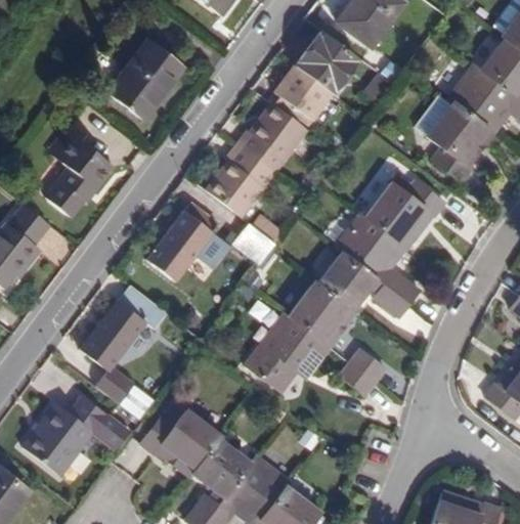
[(202,0),(224,16),(235,0),(202,0)]
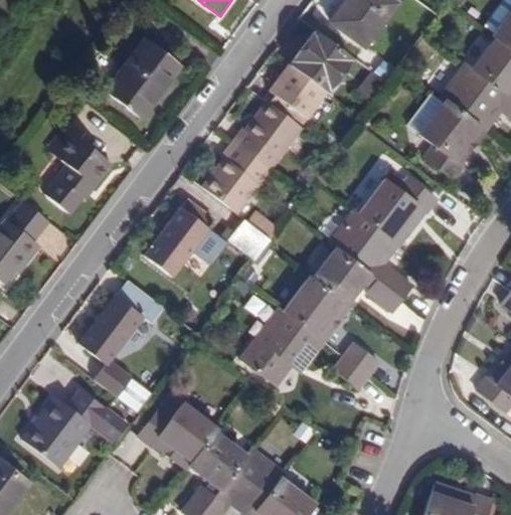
[(392,0),(350,0),(334,22),(367,46),(398,6),(398,4),(392,0)]
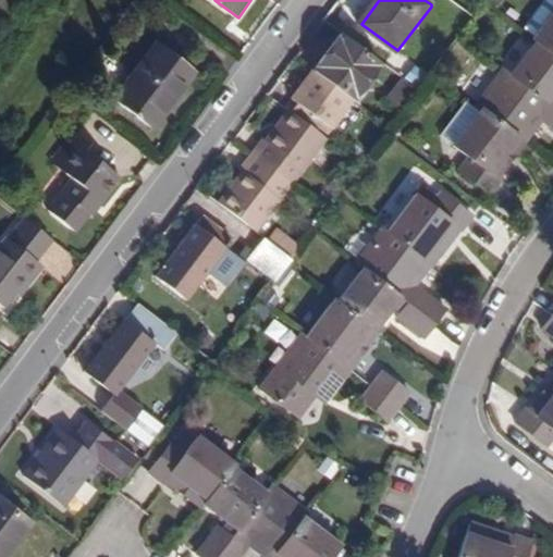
[(475,0),(470,7),(479,12),(487,2),(483,0),(475,0)]
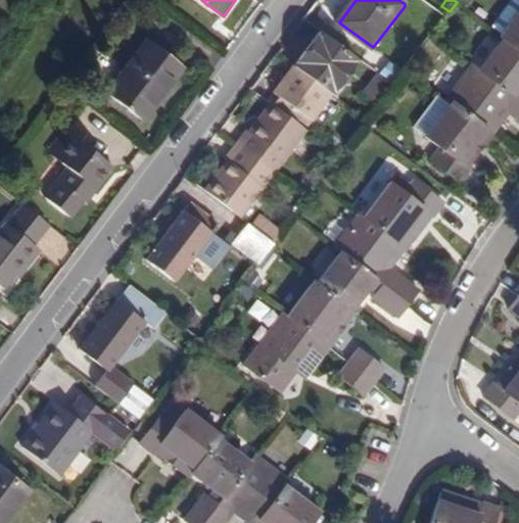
[(518,6),(499,34),(504,37),(518,49),(518,6)]
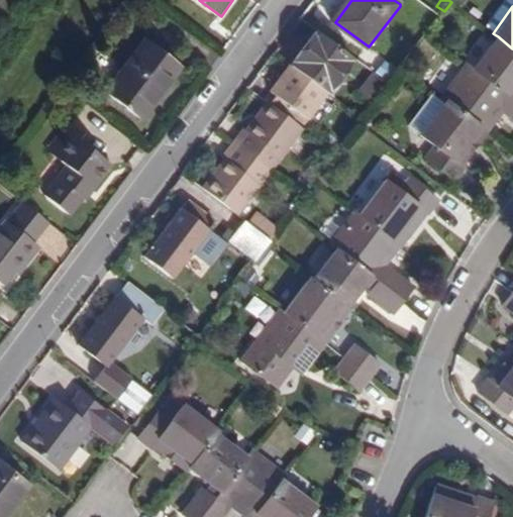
[(319,32),(294,66),(326,90),(340,72),(351,57),(319,32)]
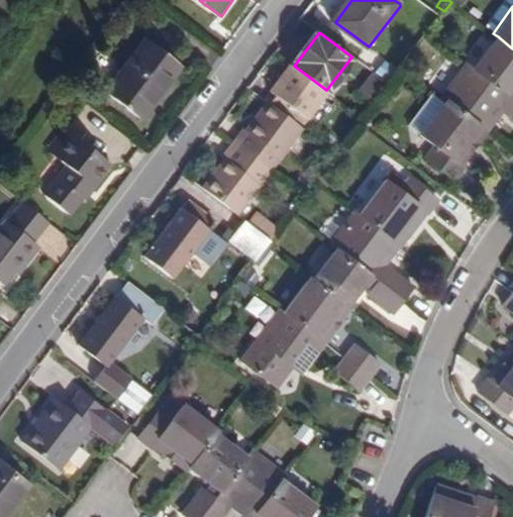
[(512,48),(498,36),(475,69),(502,89),(506,83),(512,86),(512,48)]
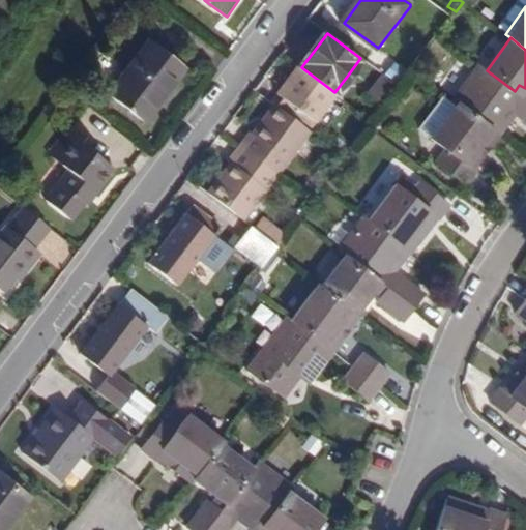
[(153,40),(112,94),(148,122),(190,68),(153,40)]
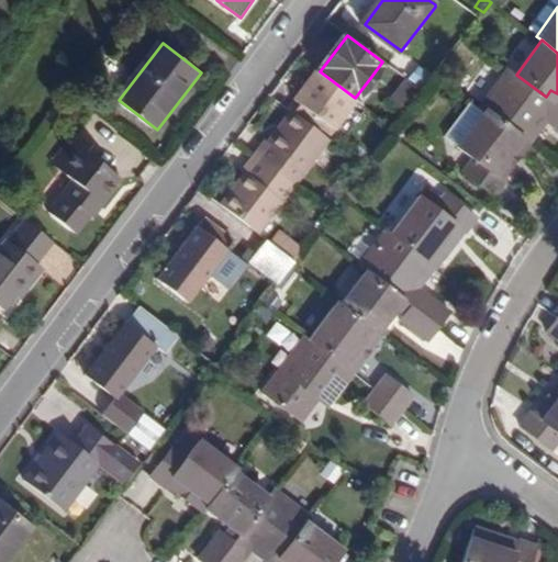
[(557,105),(546,97),(516,75),(508,68),(480,104),(487,109),(529,142),(543,125),(538,121),(544,113),(557,123),(557,105)]
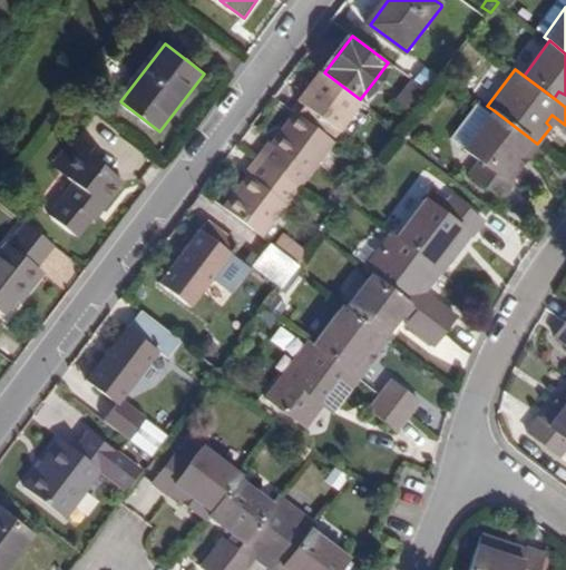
[(360,99),(324,72),(301,101),(329,123),(324,128),(333,134),(338,129),(340,130),(362,100),(360,99)]
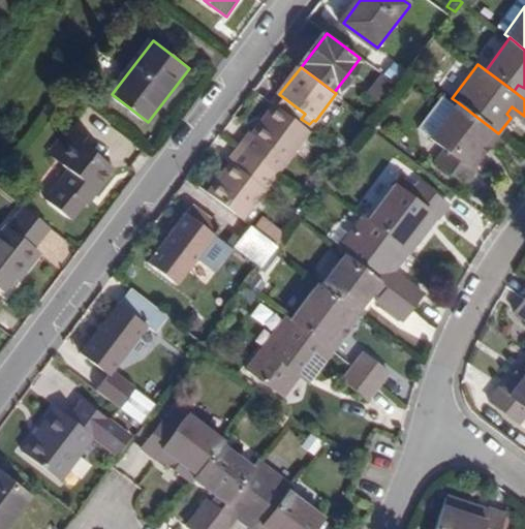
[(391,100),(402,85),(383,71),(372,87),(391,100)]
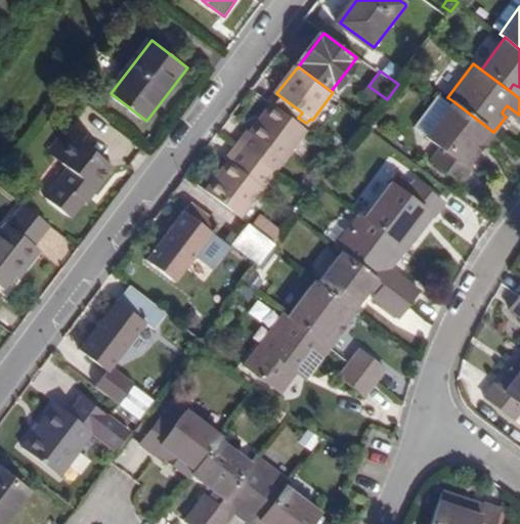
[(351,78),(345,73),(331,91),(333,92),(338,96),(351,78)]
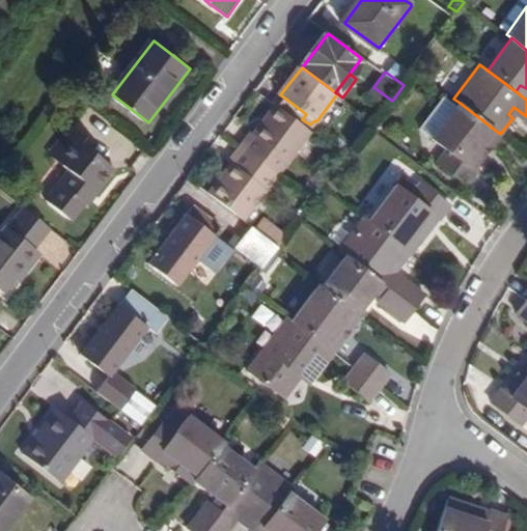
[(68,98),(61,107),(68,112),(76,104),(68,98)]
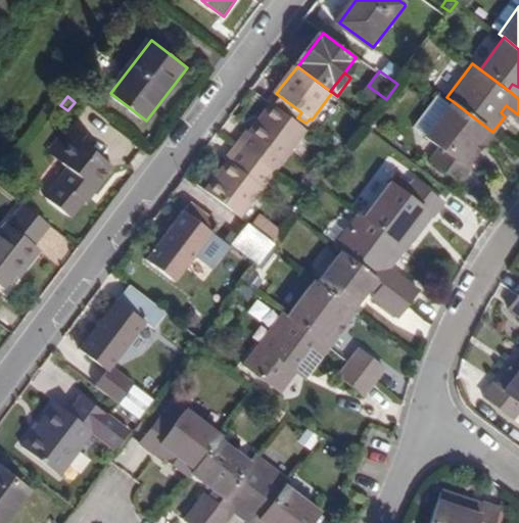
[(467,167),(492,132),(453,101),(426,137),(441,148),(433,160),(462,182),(470,171),(467,167)]
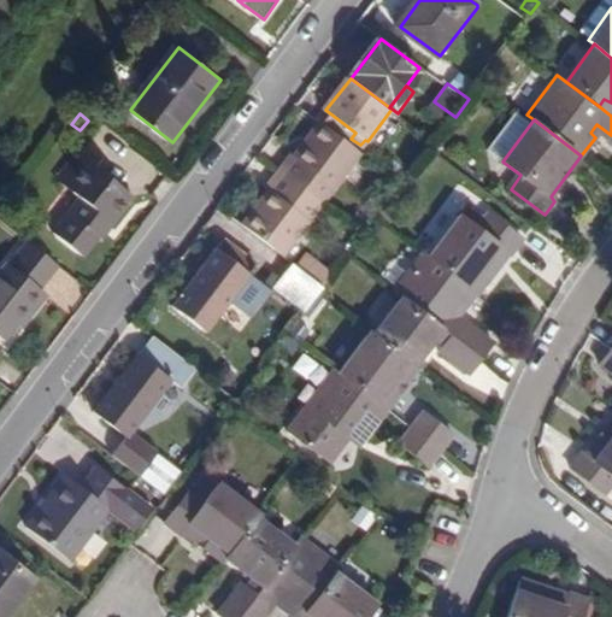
[(281,172),(324,205),(364,153),(323,123),(296,158),(293,156),(281,172)]
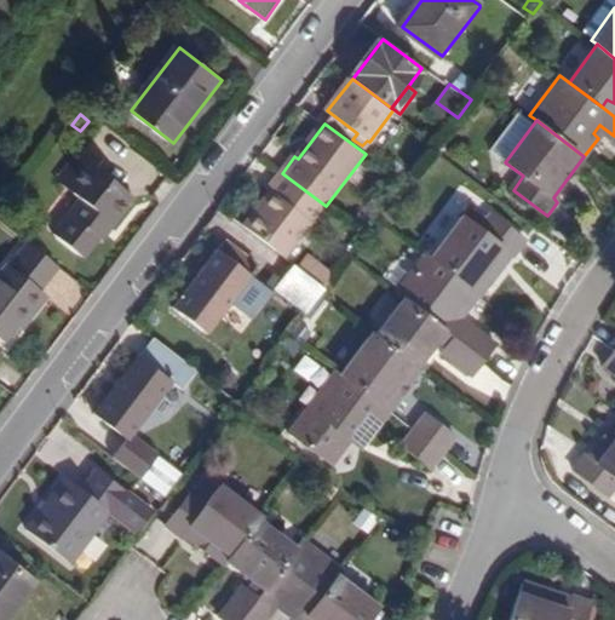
[(84,199),(56,234),(87,258),(103,237),(113,225),(116,229),(139,199),(98,166),(103,159),(88,148),(69,172),(84,183),(76,193),(84,199)]
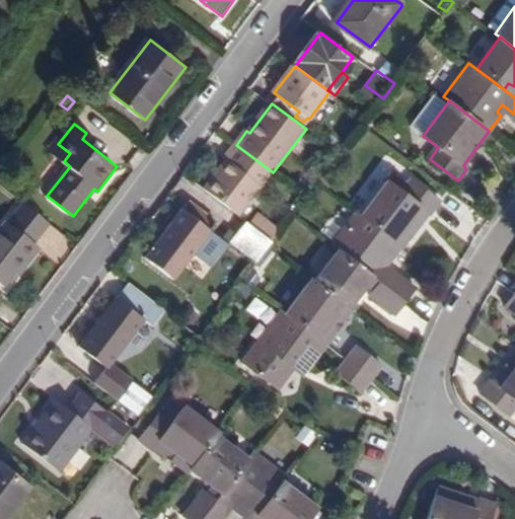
[(52,152),(64,161),(70,153),(58,144),(52,152)]
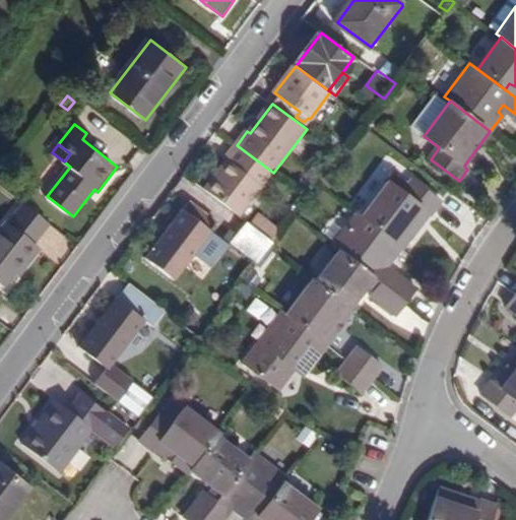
[(241,215),(273,173),(237,145),(227,158),(230,160),(207,191),(241,215)]
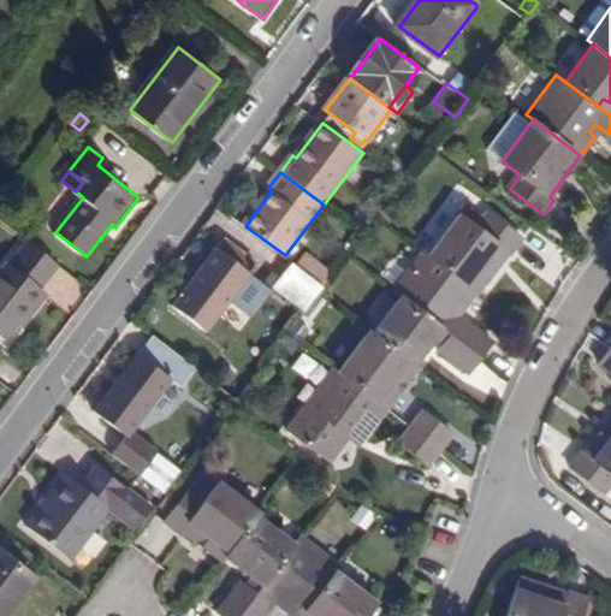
[(480,226),(461,213),(431,253),(479,289),(509,249),(514,253),(526,236),(492,211),(480,226)]
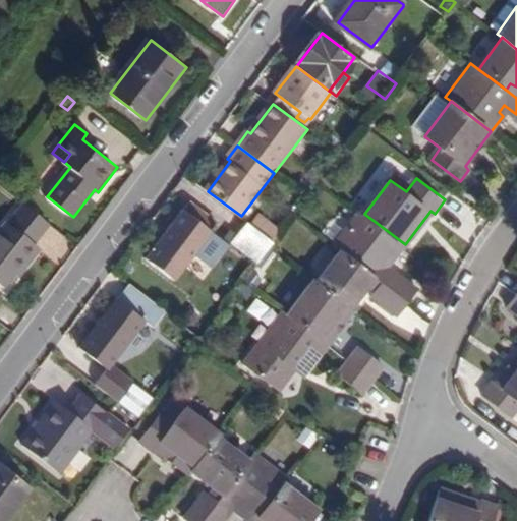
[(95,189),(87,199),(91,203),(98,192),(95,189)]
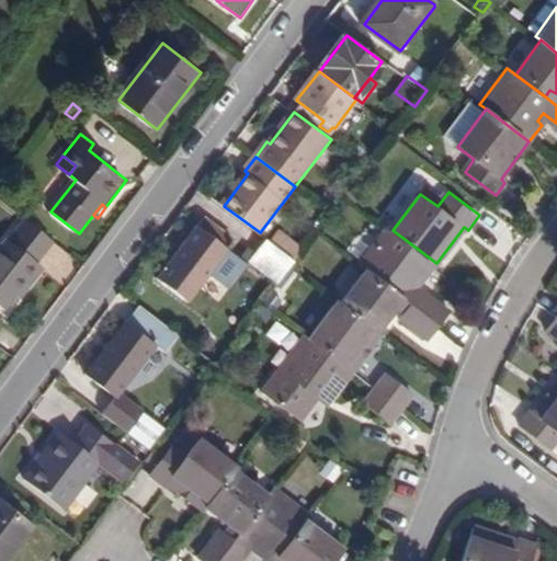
[(207,217),(160,277),(188,299),(235,238),(207,217)]
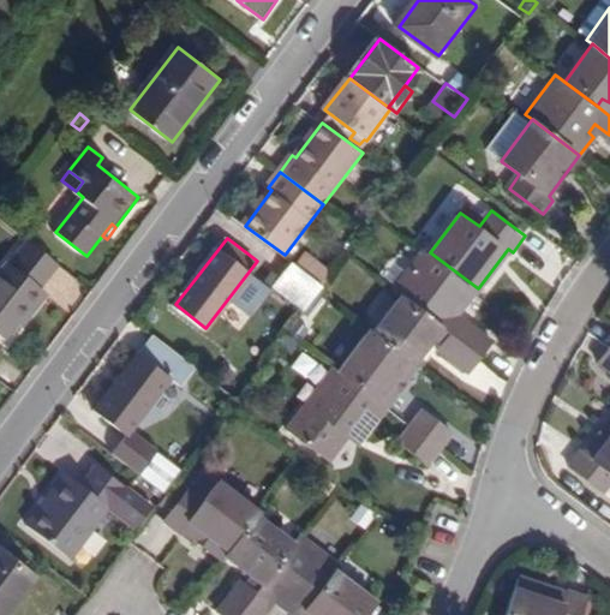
[(0,333),(6,339),(19,321),(29,308),(36,312),(51,293),(43,287),(61,264),(30,240),(13,264),(10,262),(0,274),(0,333)]
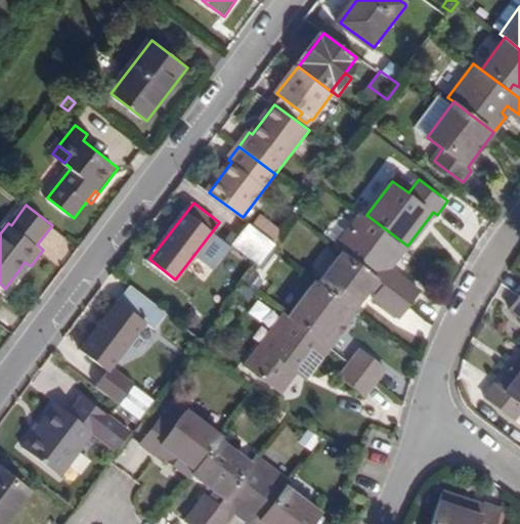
[(372,272),(388,285),(413,303),(423,291),(401,276),(398,277),(384,266),(389,259),(394,263),(407,246),(366,215),(360,211),(335,245),(342,250),(372,272)]
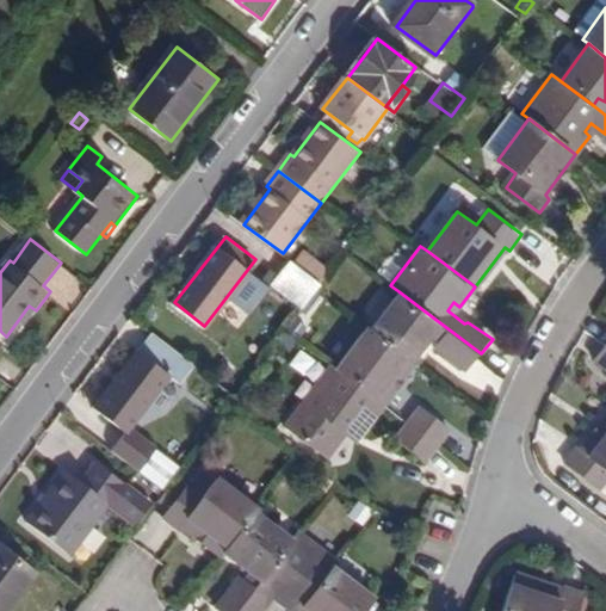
[(302,260),(326,282),(334,272),(310,251),(302,260)]
